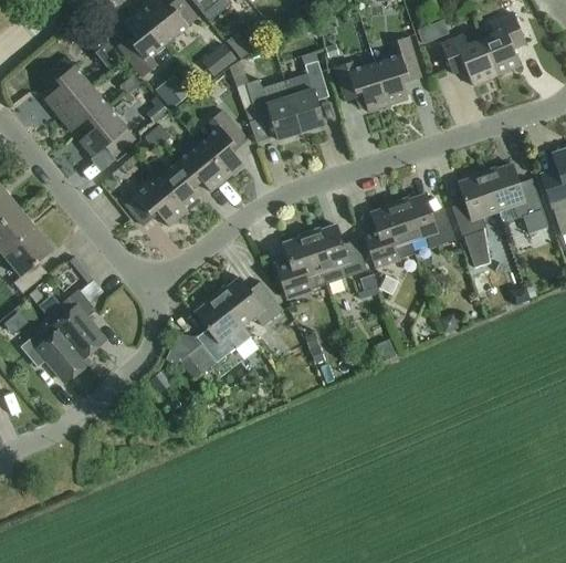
[(147,0),(138,8),(167,42),(198,17),(184,0),(174,0),(165,8),(158,0),(147,0)]
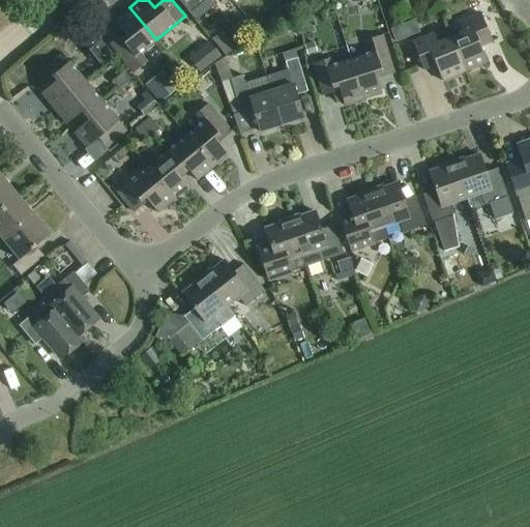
[(180,0),(196,19),(215,2),(213,0),(180,0)]
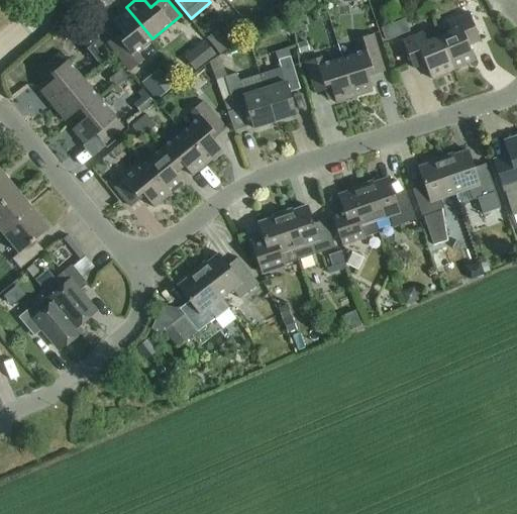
[(286,0),(292,8),(303,0),(286,0)]
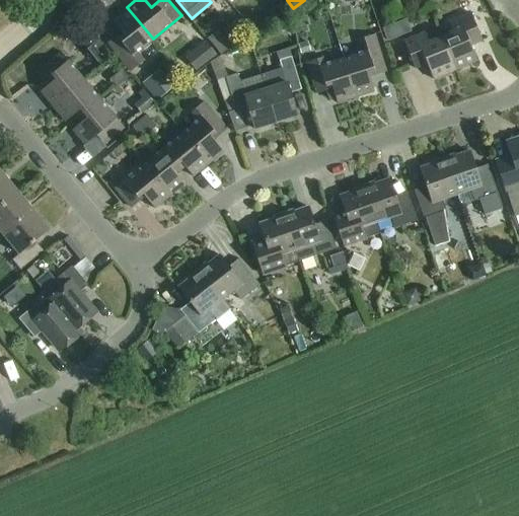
[(282,2),(271,9),(276,17),(287,10),(282,2)]
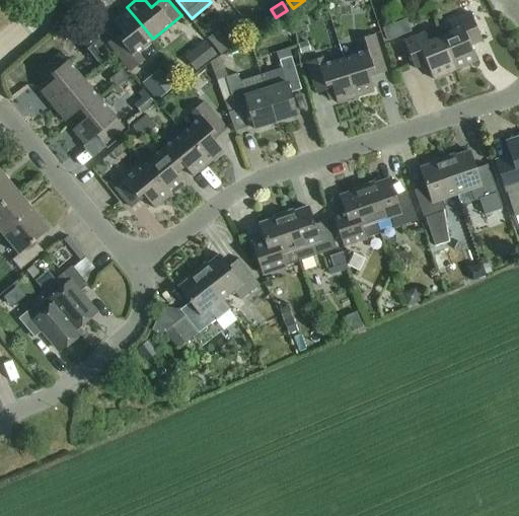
[(107,42),(124,62),(131,70),(144,60),(138,51),(153,39),(127,7),(112,19),(122,30),(107,42)]
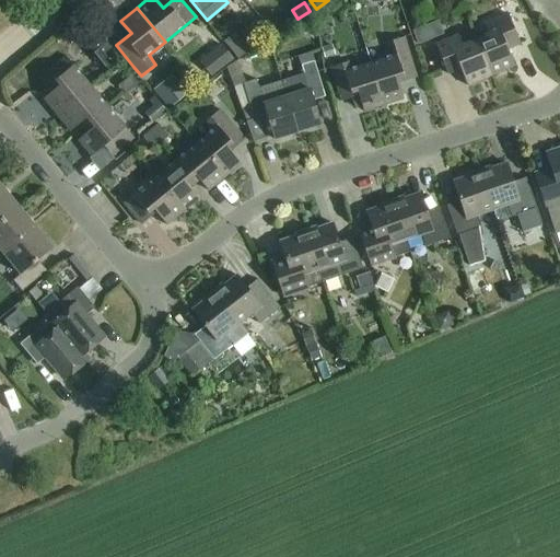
[(476,37),(491,74),(514,65),(508,48),(520,43),(508,13),(485,22),(489,32),(476,37)]
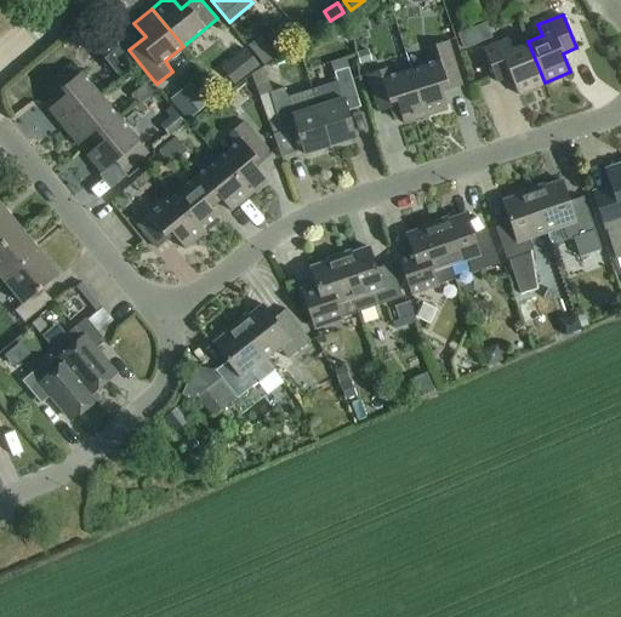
[(468,28),(457,33),(462,44),(463,47),(478,41),(472,27),(471,27),(468,28)]
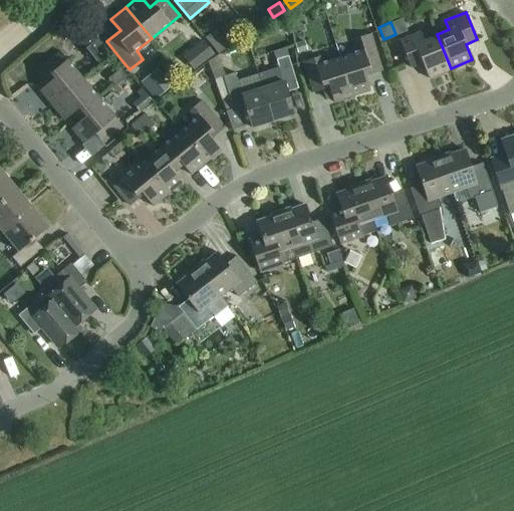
[(451,68),(437,34),(425,40),(421,30),(400,39),(412,66),(423,61),(429,77),(451,68)]
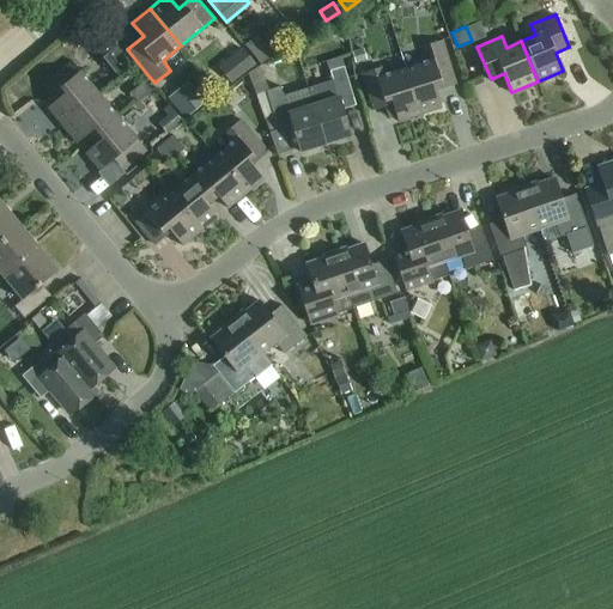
[(425,46),(429,60),(406,67),(420,114),(442,107),(436,89),(456,83),(447,54),(443,40),(425,46)]
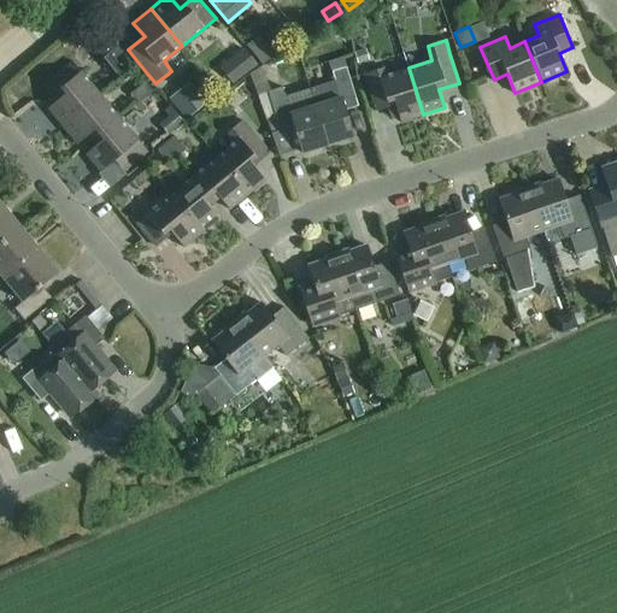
[(115,42),(103,51),(121,76),(134,68),(115,42)]
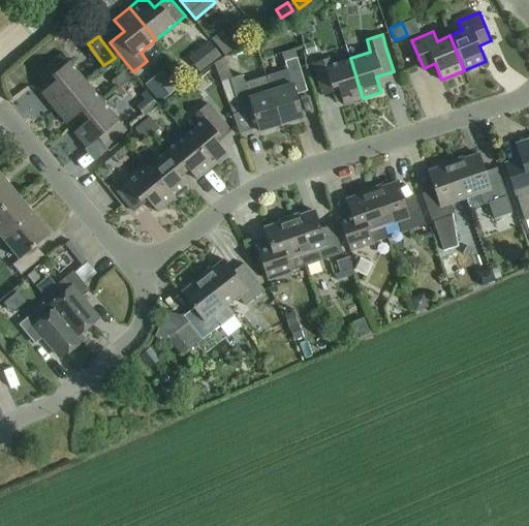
[(209,40),(199,48),(211,63),(220,55),(209,40)]
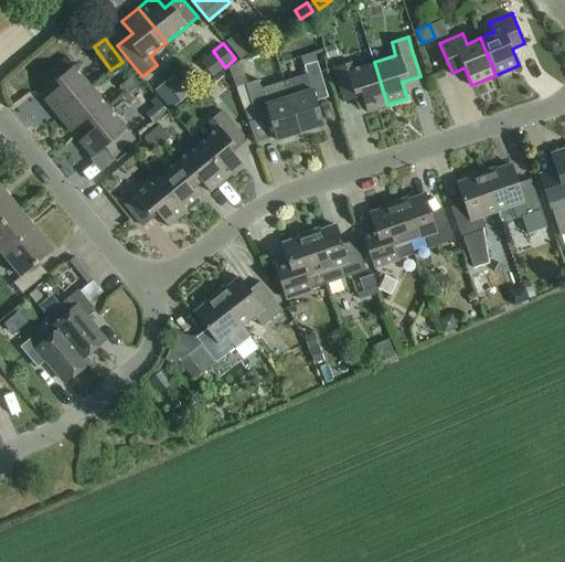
[(336,43),(326,45),(329,55),(339,52),(336,43)]
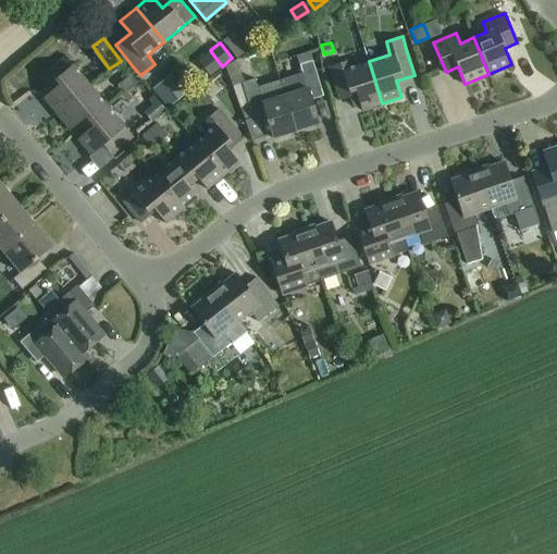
[(42,97),(56,113),(90,85),(65,54),(44,72),(56,86),(42,97)]
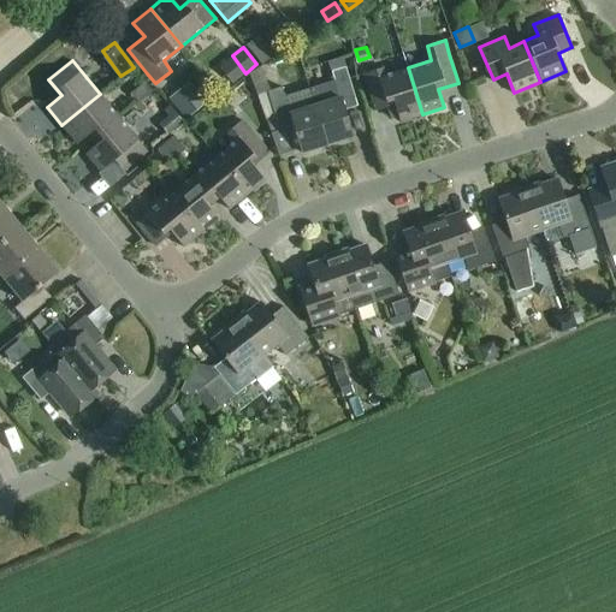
[(309,88),(327,143),(353,136),(344,108),(359,105),(345,65),(332,70),(335,81),(309,88)]
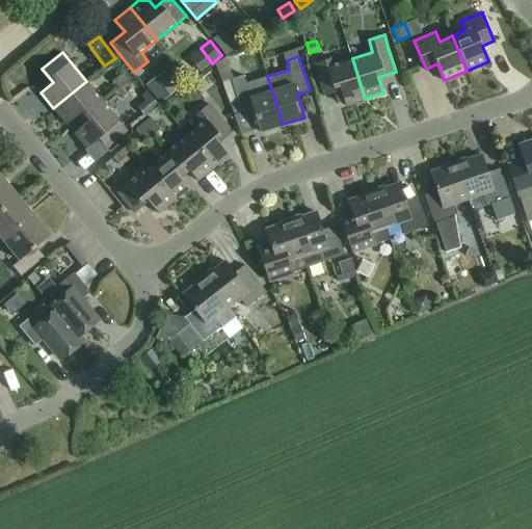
[(365,99),(352,58),(333,64),(330,57),(314,62),(323,95),(341,89),(345,104),(365,99)]
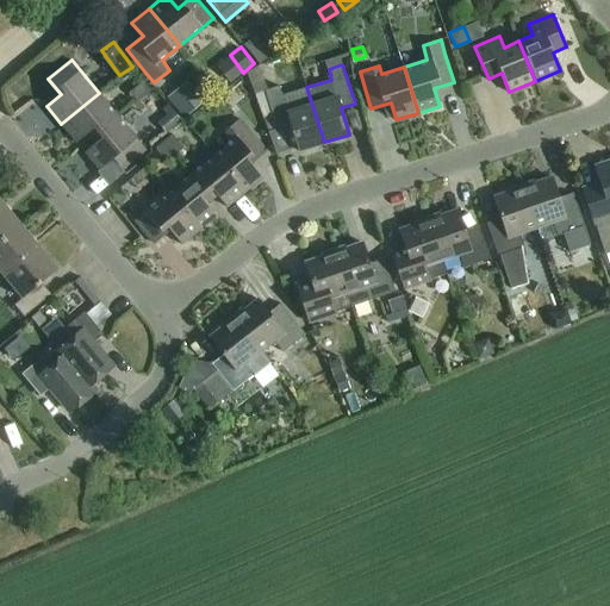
[(143,81),(131,91),(138,99),(150,89),(143,81)]
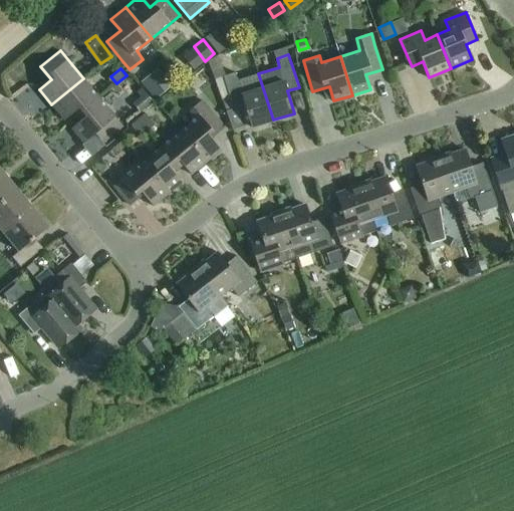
[(150,77),(143,83),(154,96),(156,98),(172,84),(159,69),(150,77)]
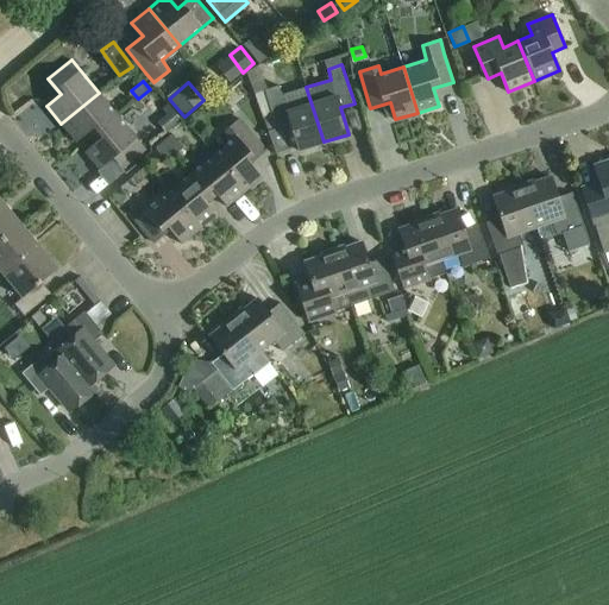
[(324,142),(306,87),(282,94),(278,84),(265,89),(277,127),(290,124),(299,150),(324,142)]
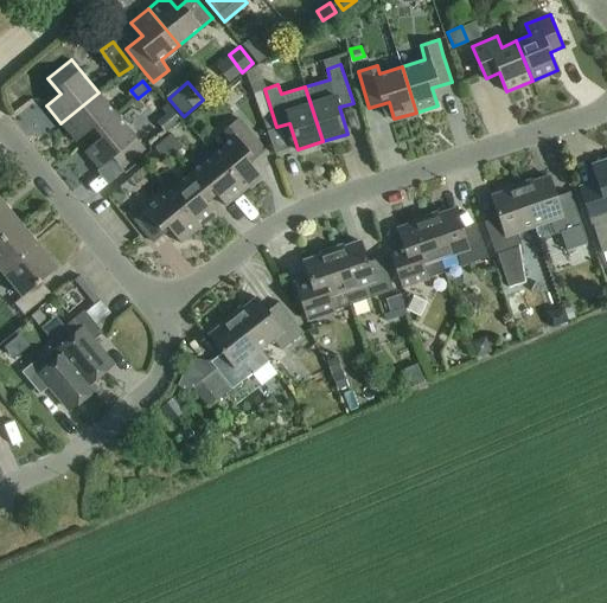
[(88,130),(91,135),(117,115),(98,92),(61,123),(76,140),(88,130)]
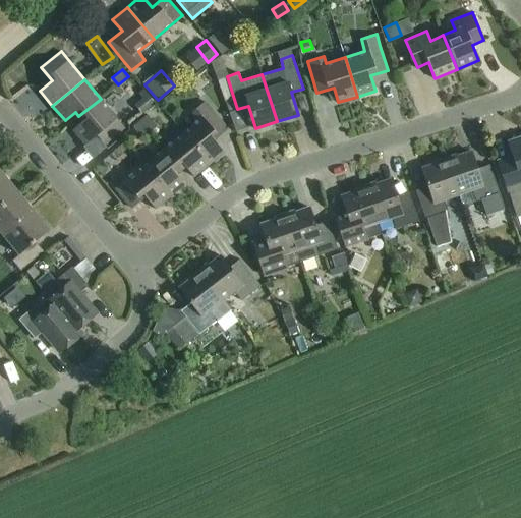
[(148,93),(135,103),(142,111),(155,101),(148,93)]
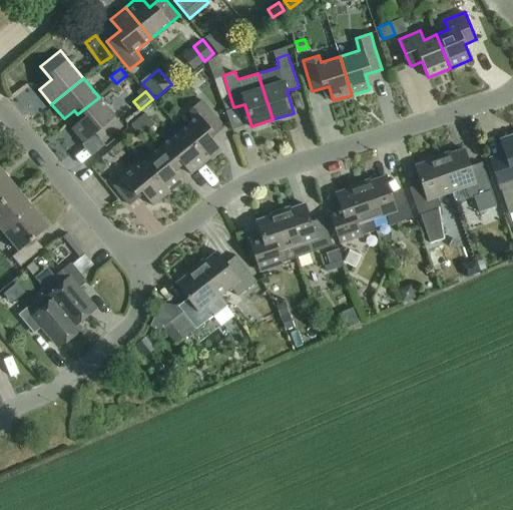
[(99,97),(77,114),(81,119),(71,127),(84,142),(95,132),(102,141),(122,125),(99,97)]
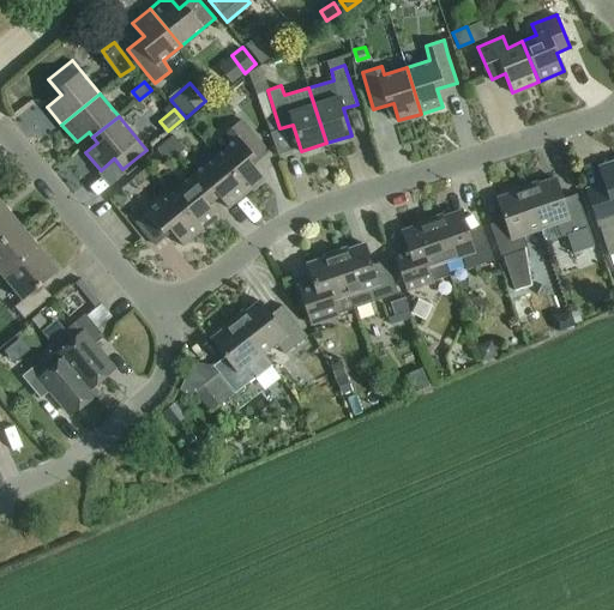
[(215,155),(246,193),(264,177),(252,164),(269,151),(248,127),(242,119),(227,132),(233,140),(215,155)]
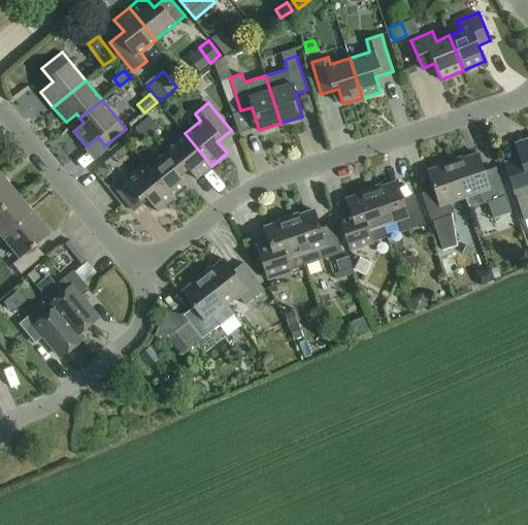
[(142,122),(152,133),(159,128),(149,117),(142,122)]
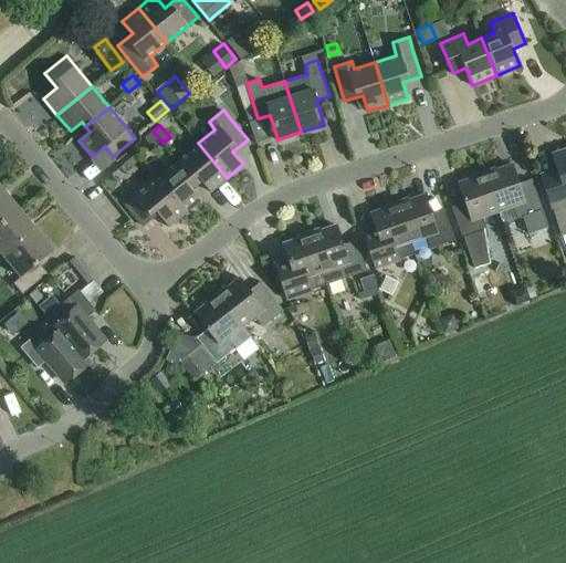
[(163,143),(153,131),(146,135),(146,139),(155,149),(163,143)]
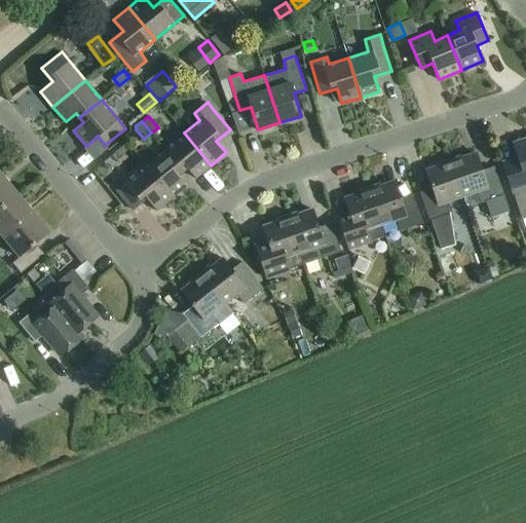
[(184,133),(164,149),(183,171),(187,167),(195,178),(211,165),(184,133)]
